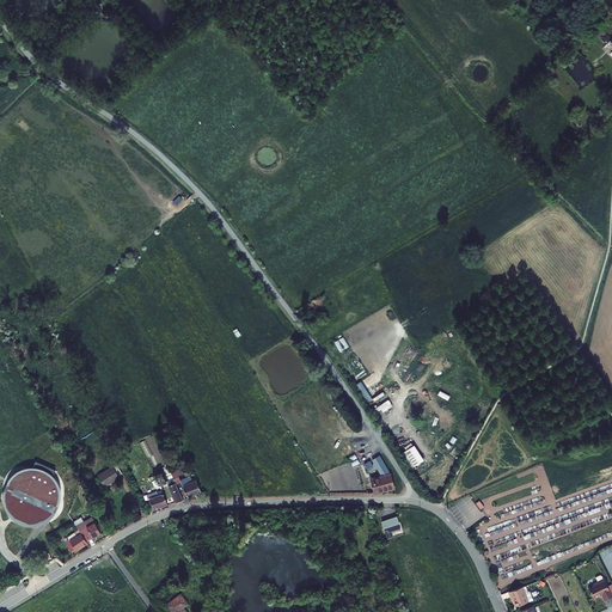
[(601,48),(611,59),(611,19),(611,20),(611,19),(611,37),(611,38),(609,34),(603,40),(605,42),(606,41),(607,42),(601,48)]
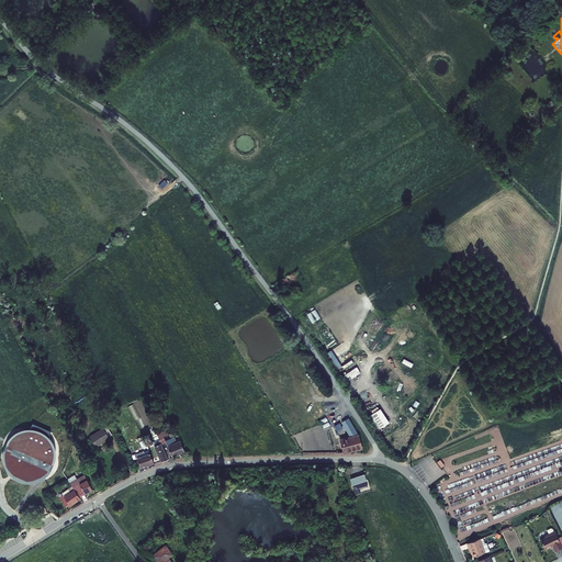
[(164,179),(158,186),(163,189),(168,182),(164,179)]
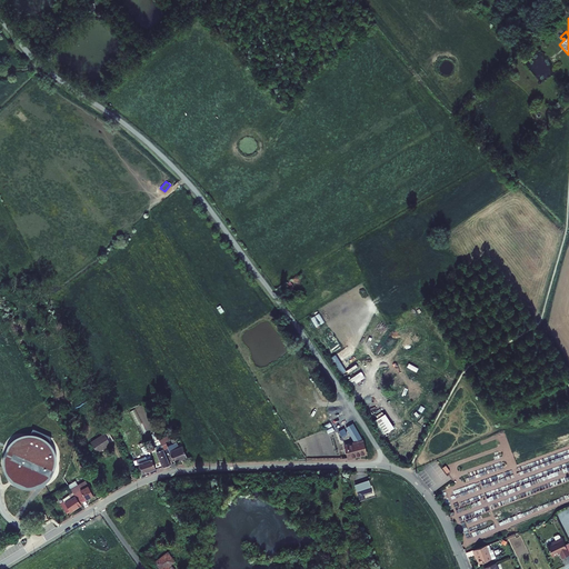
[(329,359),(339,375),(346,370),(336,355),(329,359)]
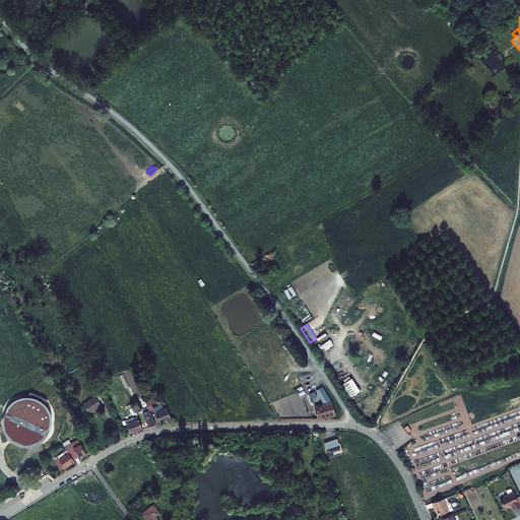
[(325,350),(333,345),(330,339),(321,344),(325,350)]
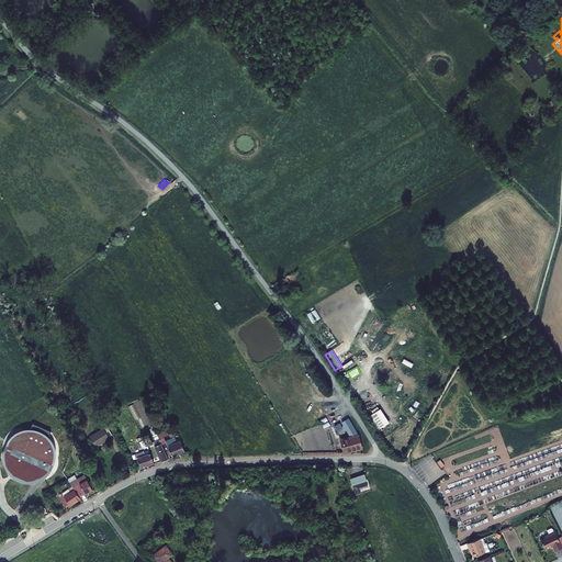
[(134,403),(137,412),(143,409),(145,415),(137,418),(142,426),(150,423),(141,401),(134,403)]
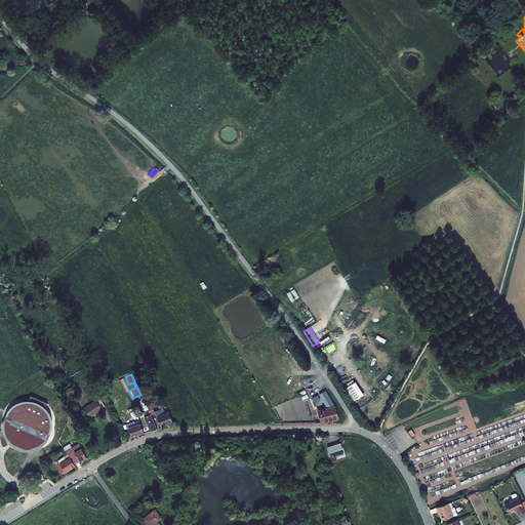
[(119,380),(125,393),(131,391),(124,377),(119,380)]
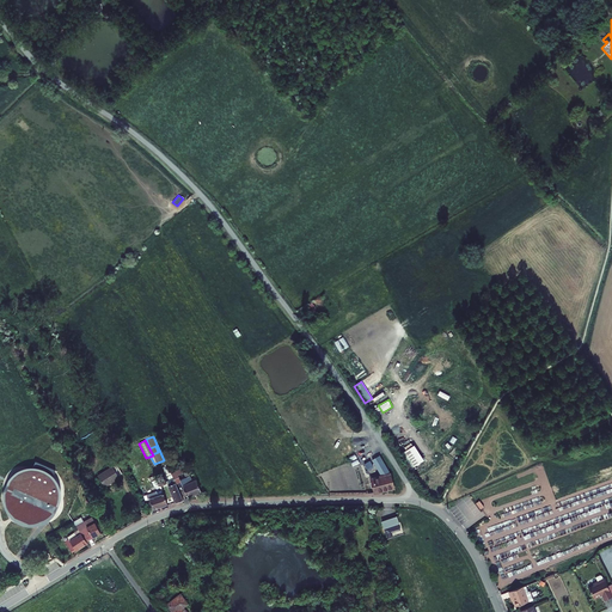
[(417,458),(409,445),(396,453),(404,466),(417,458)]
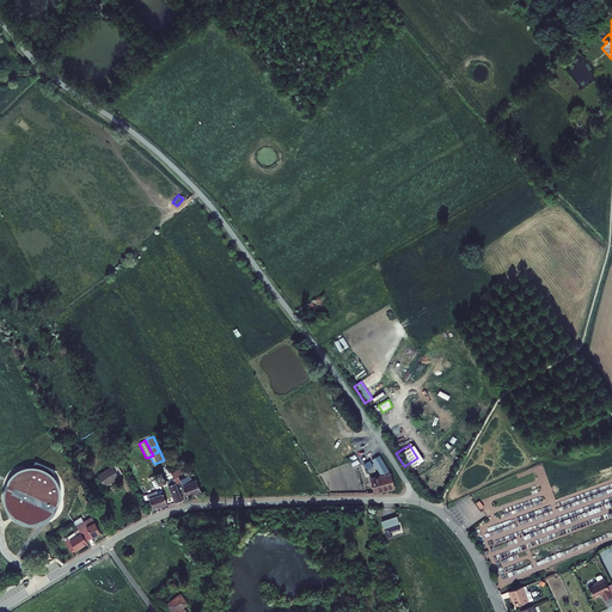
[(357,461),(360,464),(362,469),(373,463),(380,475),(366,478),(369,490),(389,487),(386,475),(373,454),(368,458),(366,456),(357,461)]
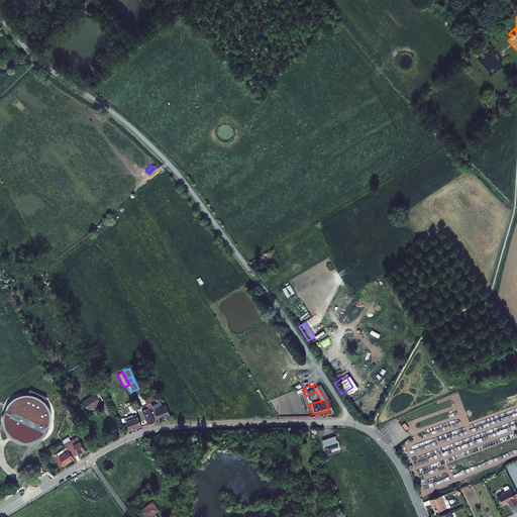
[(8,430),(12,435),(17,438),(22,440),(27,441),(33,440),(38,438),(42,435),(46,431),(48,426),(50,421),(50,415),(48,411),(46,406),(44,404),(47,397),(30,390),(27,396),(25,396),(20,397),(15,400),(10,404),(7,409),(5,414),(5,420),(6,425),(8,430)]
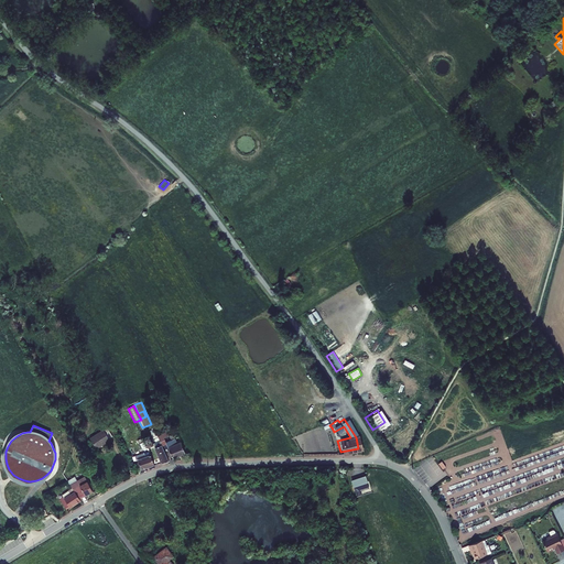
[(111,436),(105,427),(88,437),(94,448),(108,441),(107,438),(111,436)]
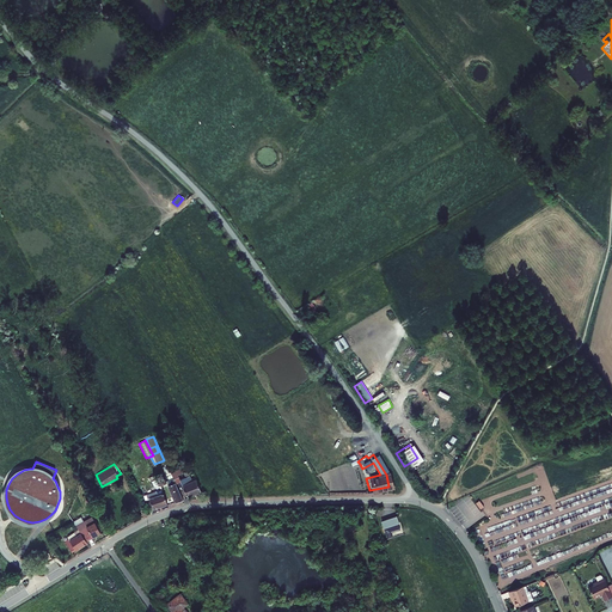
[(155,473),(160,485),(166,483),(161,471),(155,473)]
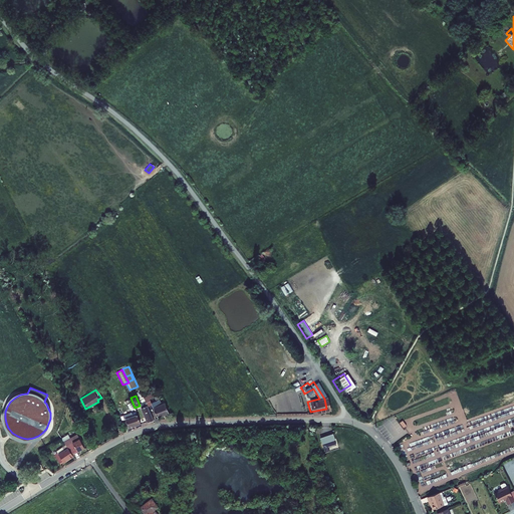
[(167,410),(162,400),(152,406),(156,415),(167,410)]
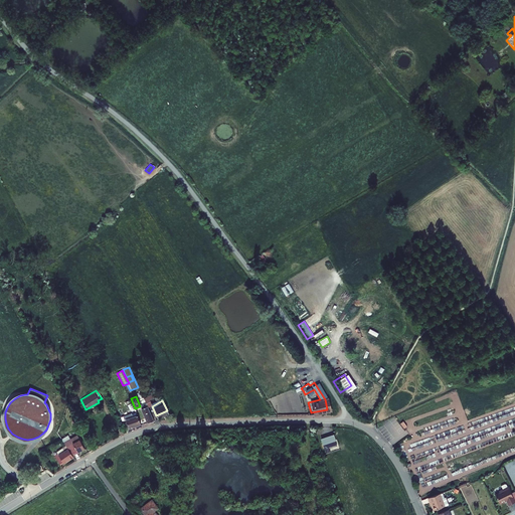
[(152,417),(147,406),(141,409),(146,420),(152,417)]
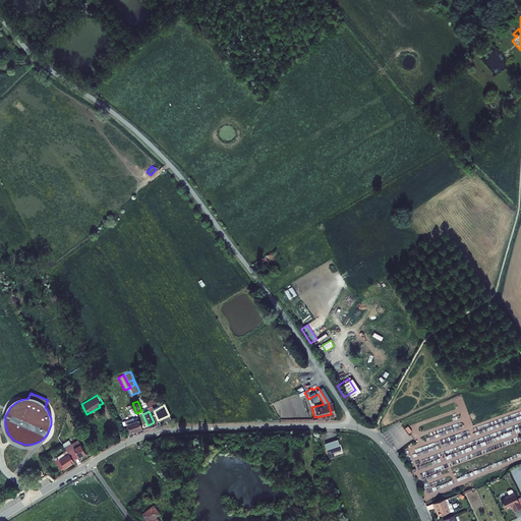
[(124,424),(122,425),(126,433),(141,427),(137,415),(132,417),(132,416),(125,420),(124,418),(122,419),(124,424)]
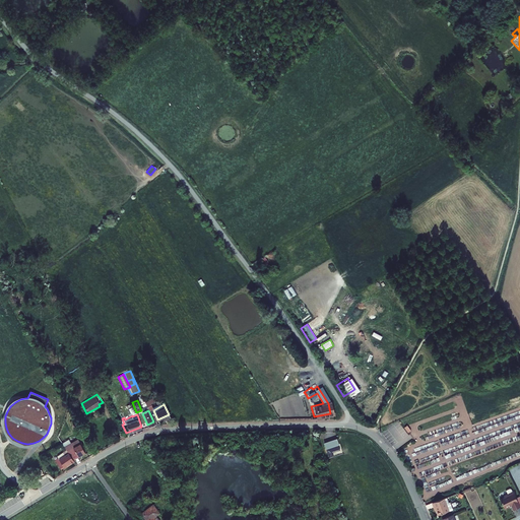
[(320,440),(322,447),(325,454),(329,452),(327,449),(336,446),(334,442),(331,435),(320,440)]
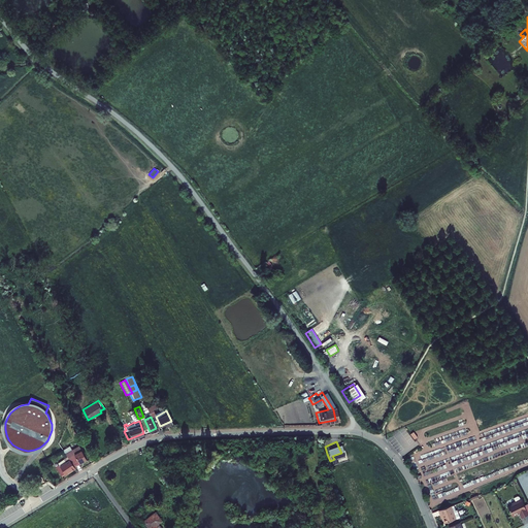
[(72,459),(76,466),(89,459),(80,446),(76,448),(79,453),(76,455),(73,450),(68,453),(72,459)]
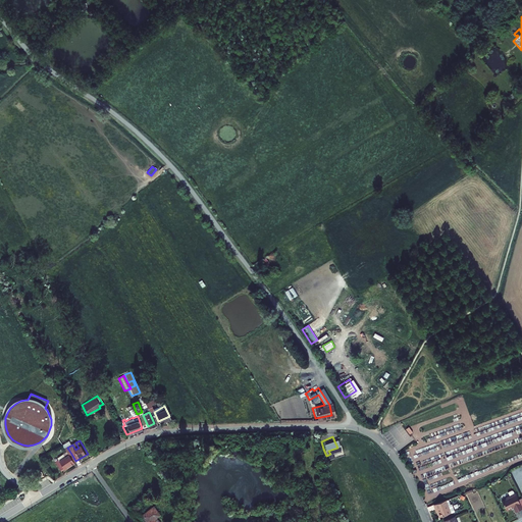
[(75,461),(71,454),(61,459),(60,458),(56,460),(62,470),(65,468),(66,469),(76,462),(75,461)]
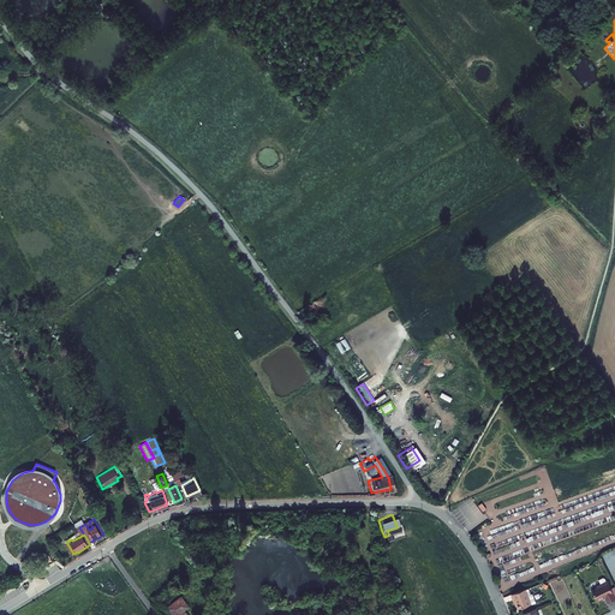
[(605,603),(614,599),(604,581),(593,586),(595,589),(589,591),(595,603),(596,602),(597,602),(602,601),(601,599),(603,598),(605,603)]
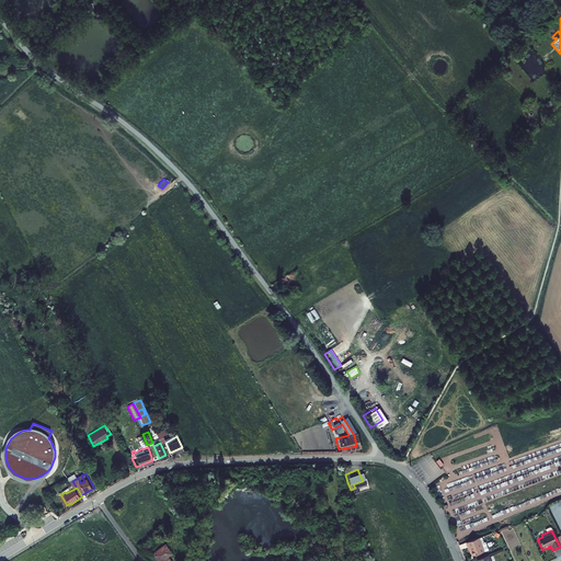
[(478,536),(465,540),(467,545),(467,544),(471,554),(487,549),(483,541),(482,541),(480,542),(478,536)]
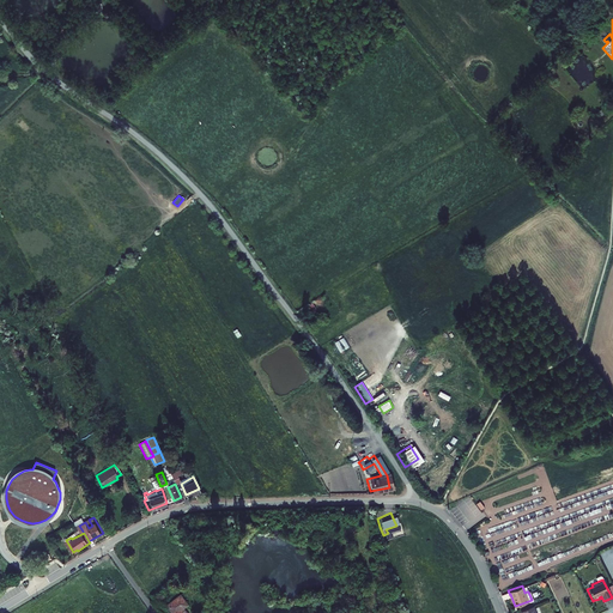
[(182,592),(169,604),(176,612),(186,612),(182,608),(189,601),(182,592)]
